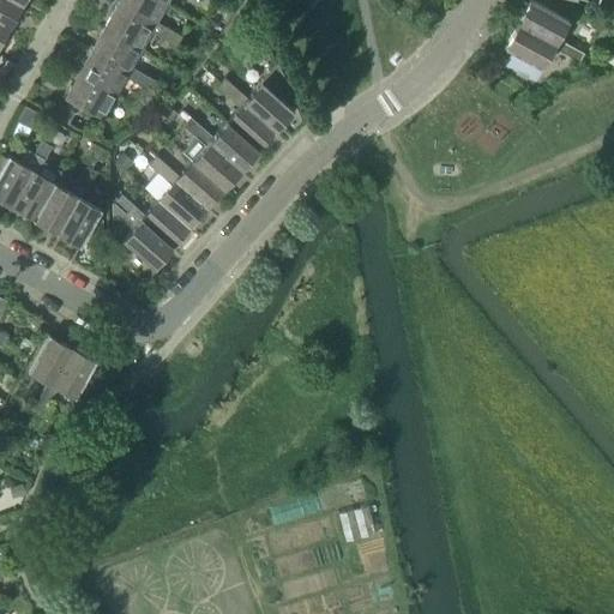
[(0,0),(0,24),(8,30),(22,6),(8,0),(0,0)]
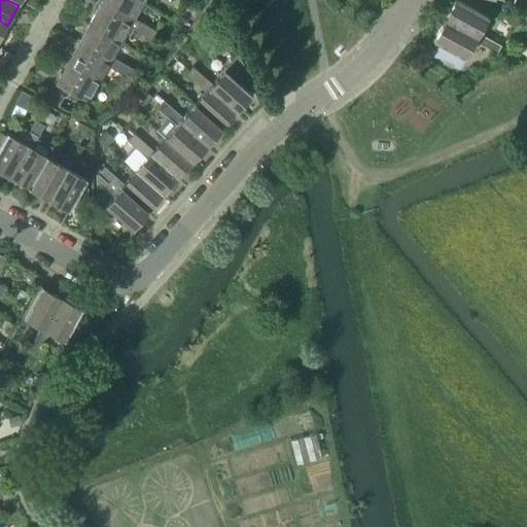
[(135,0),(102,0),(99,5),(131,23),(129,28),(140,34),(144,25),(134,19),(142,3),(135,0)]
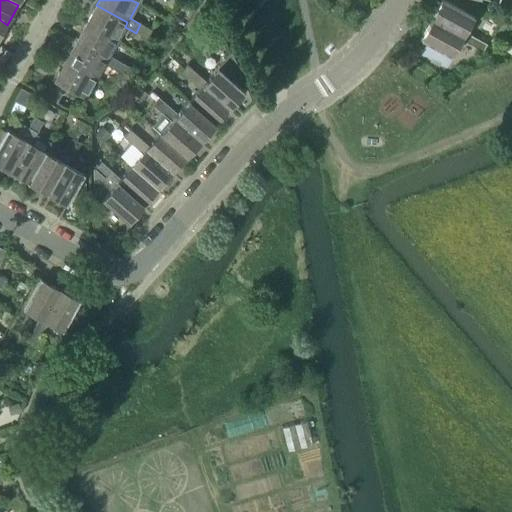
[(442,0),(441,0),(431,20),(462,37),(460,41),(471,47),(476,39),(465,33),(473,17),(442,0)]
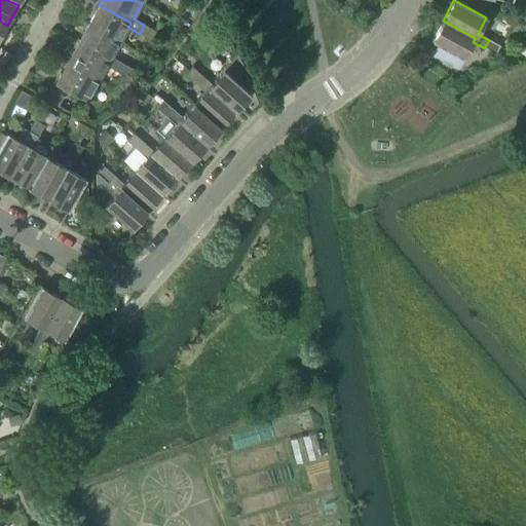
[(99,5),(88,25),(119,43),(128,28),(130,23),(99,5)]
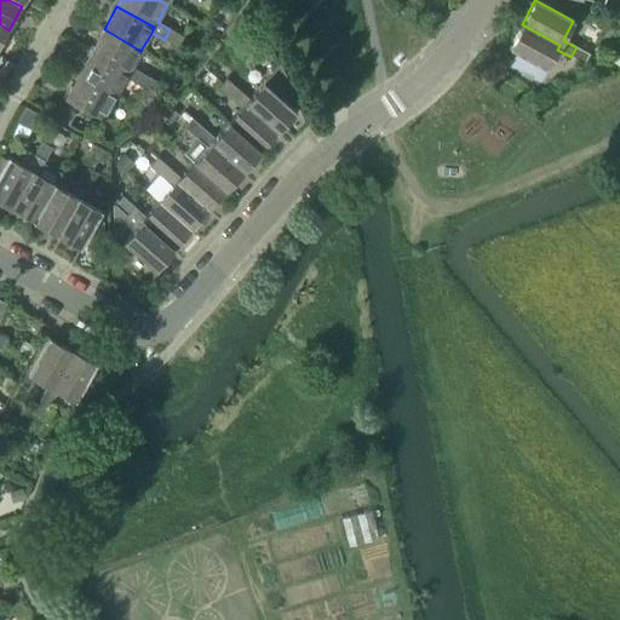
[(560,45),(522,24),(509,49),(516,52),(509,67),(538,82),(545,68),(546,69),(557,50),(560,45)]
